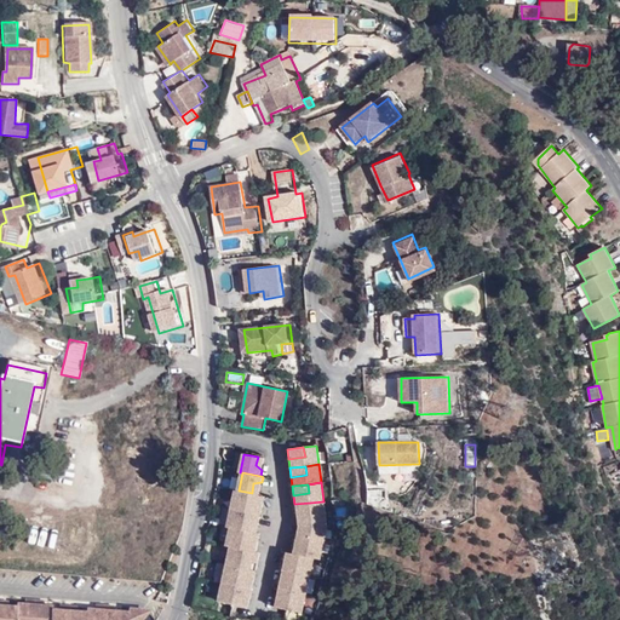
[(263,505),(264,497),(258,495),(252,493),(239,491),(236,491),(233,509),(245,511),(247,501),(263,505)]
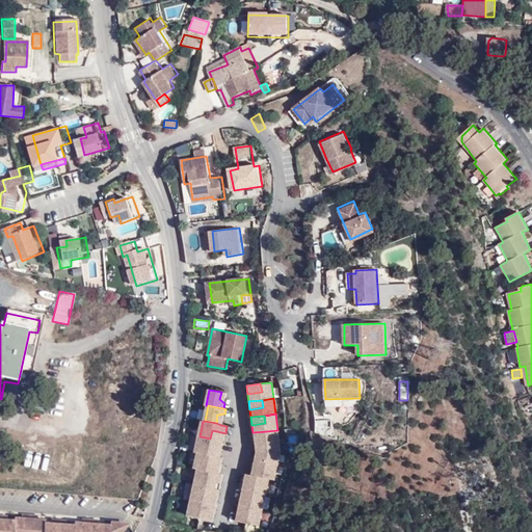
[(223,442),(225,433),(212,430),(210,439),(223,442)]
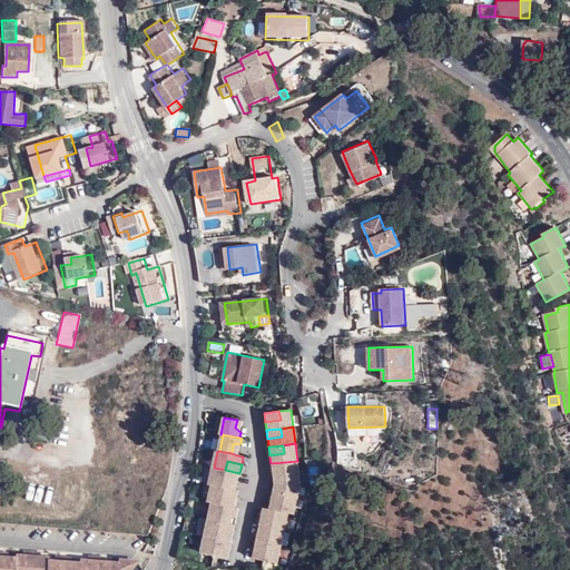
[(275,473),(275,481),(300,478),(297,461),(285,462),(286,471),(275,473)]
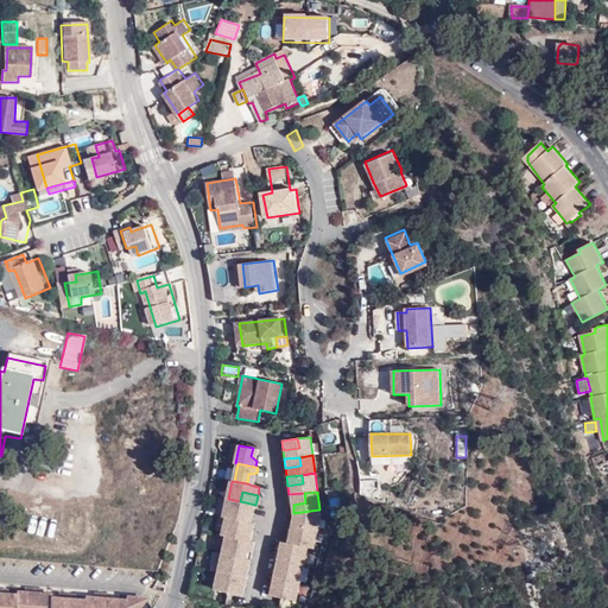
[(305,502),(304,493),(289,494),(290,505),(293,505),(305,502)]
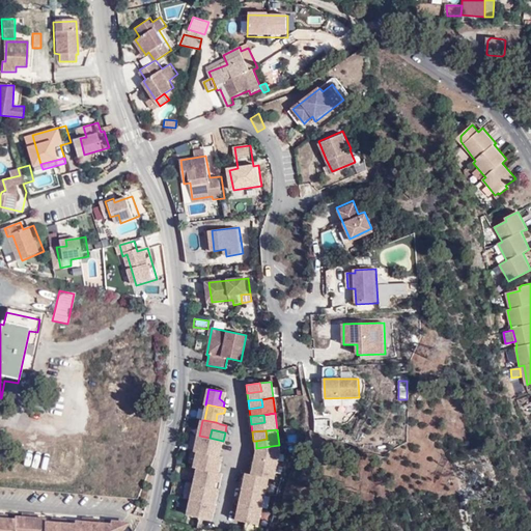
[(222,448),(223,441),(210,438),(199,436),(195,451),(198,451),(206,453),(208,445),(222,448)]
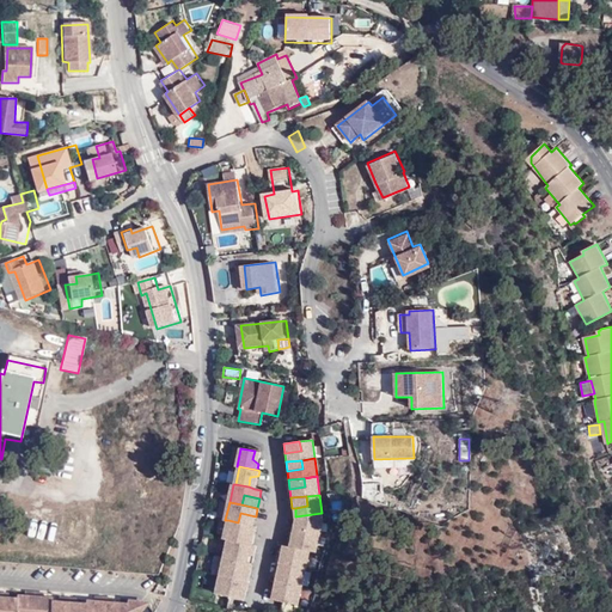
[(254,525),(256,516),(240,513),(238,522),(242,522),(254,525)]
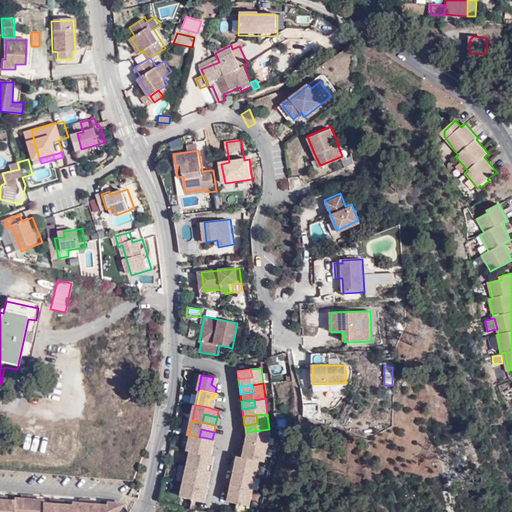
[(267,446),(270,436),(269,429),(247,432),(248,434),(246,442),(257,444),(267,446)]
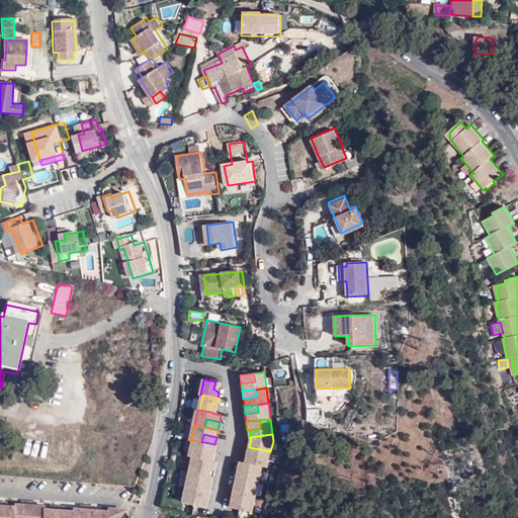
[(202,450),(204,442),(201,442),(193,440),(190,455),(193,456),(213,460),(216,453),(202,450)]
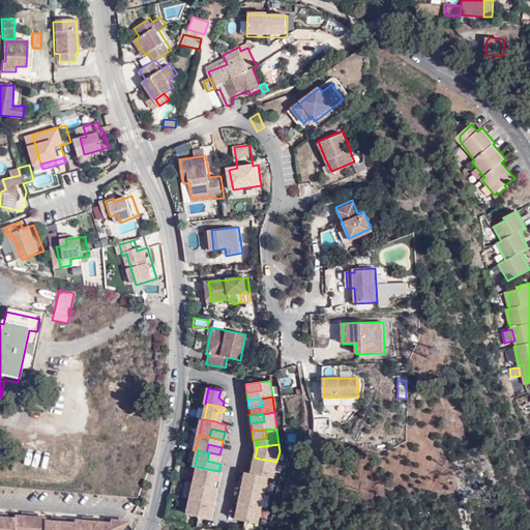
[(221,464),(223,455),(219,454),(209,452),(207,461),(221,464)]
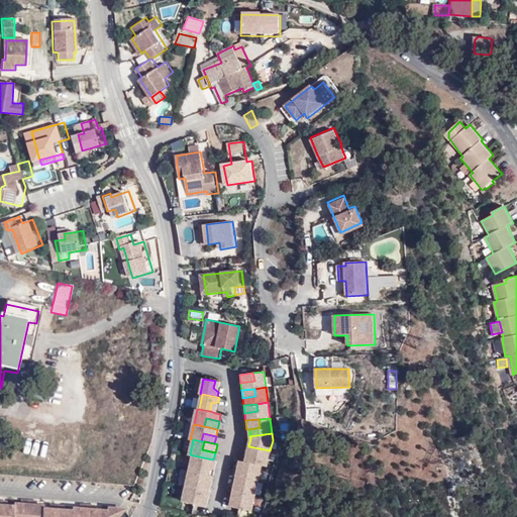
[(257,456),(260,448),(248,446),(246,445),(244,453),(247,453),(257,456)]
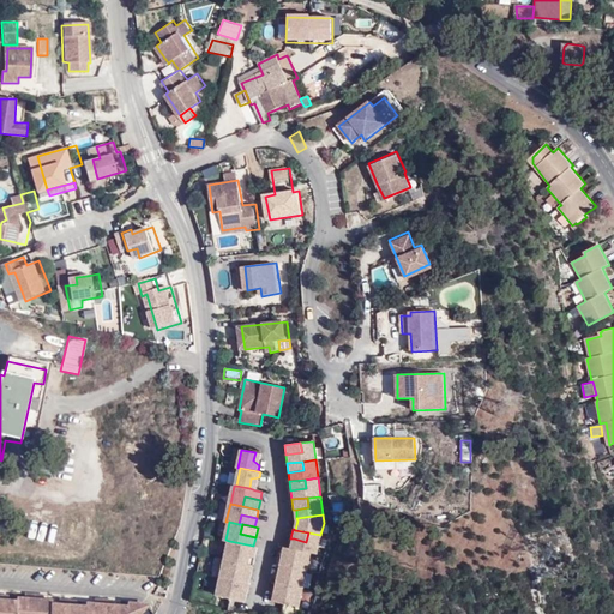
[(318,553),(320,535),(308,533),(306,542),(294,539),(290,539),(289,548),(299,549),(311,552),(318,553)]
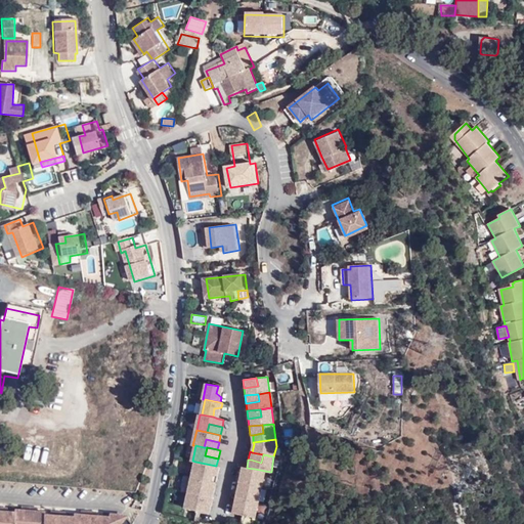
[(218,475),(220,467),(216,466),(195,462),(192,477),(203,480),(205,472),(218,475)]
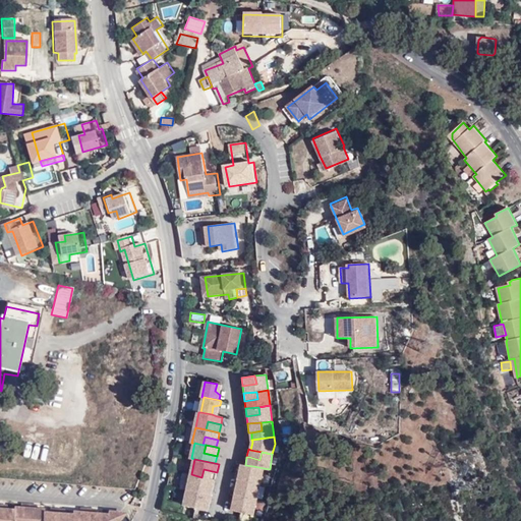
[(251,473),(253,466),(245,465),(239,463),(238,471),(240,471),(251,473)]
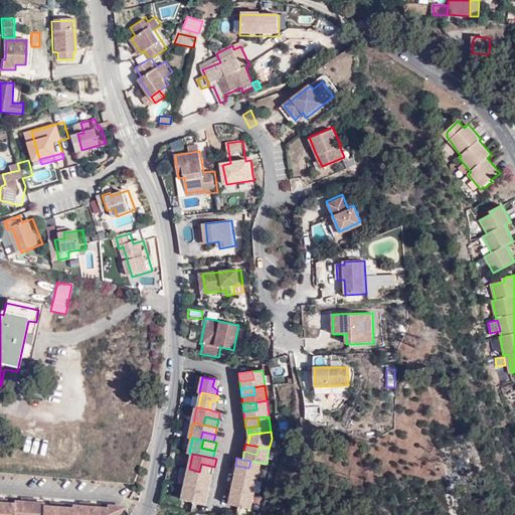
[(258,478),(261,463),(250,461),(248,468),(237,466),(235,466),(233,473),(246,476),(258,478)]
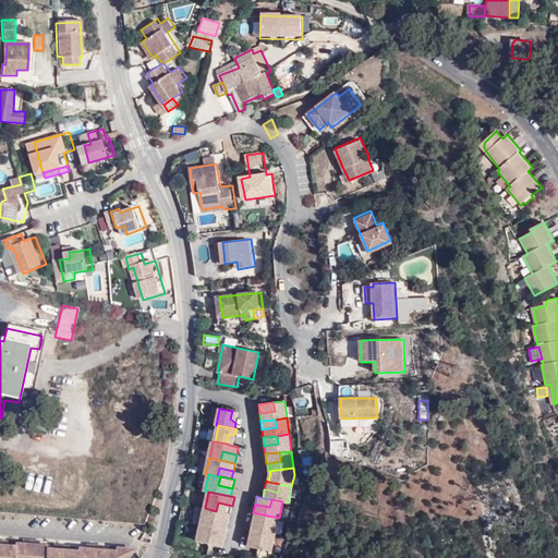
[(231,513),(232,506),(218,502),(216,511),(231,513)]
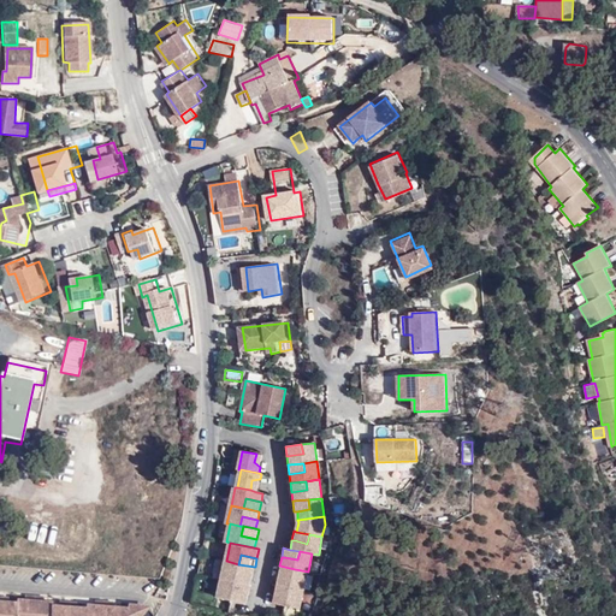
[(237,573),(238,564),(226,561),(221,579),(250,585),(253,576),(237,573)]
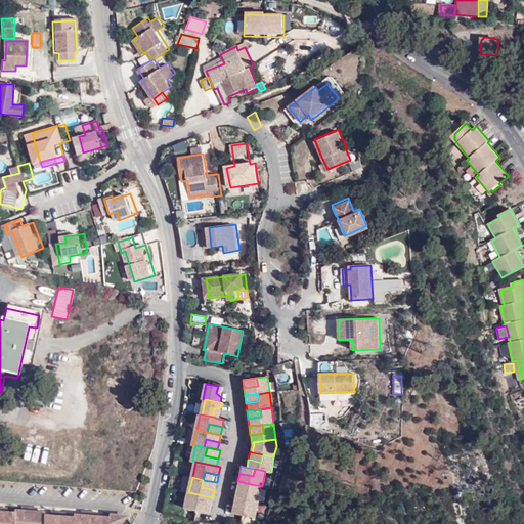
[(215,490),(217,482),(203,480),(202,487),(215,490)]
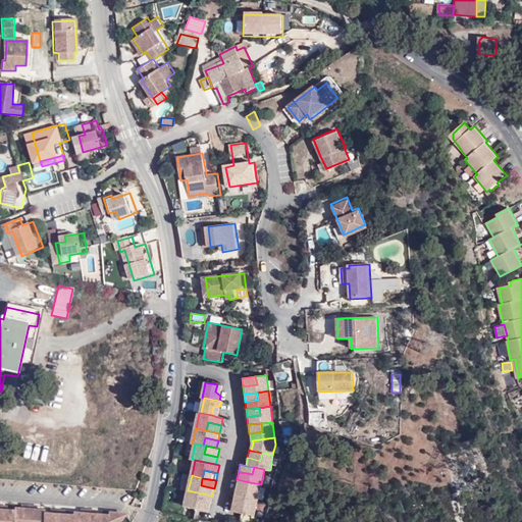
[(249,490),(250,482),(237,479),(236,487),(238,487),(249,490)]
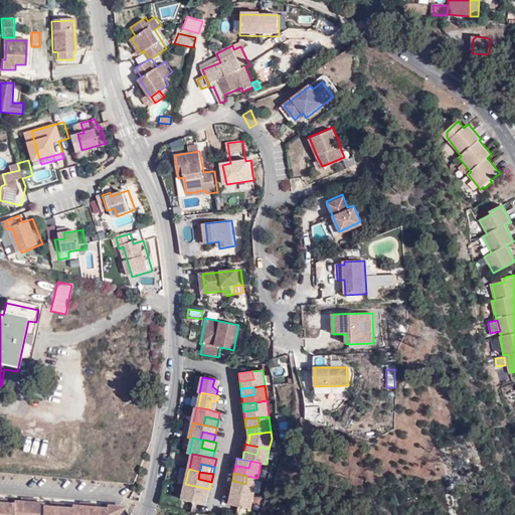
[(234,481),(232,481),(230,488),(243,491),(254,493),(258,478),(246,476),(245,484),(234,481)]
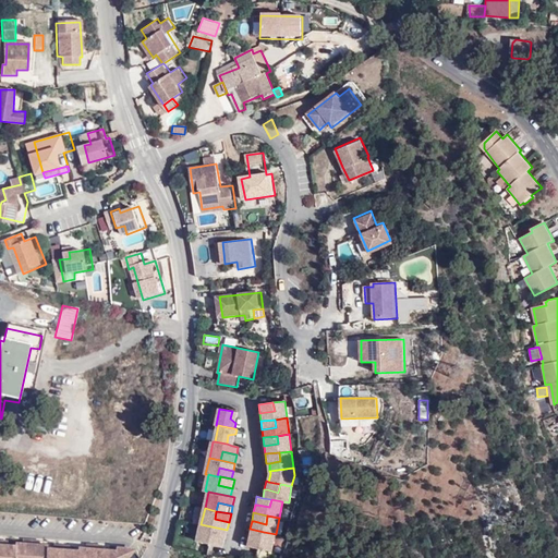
[(226,537),(227,530),(201,524),(197,541),(209,543),(211,534),(226,537)]
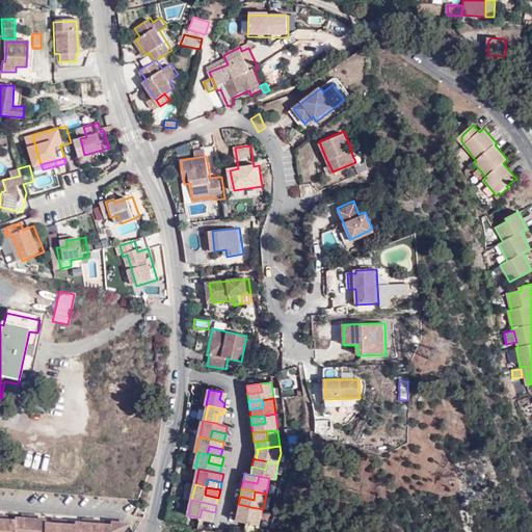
[(250,514),(251,507),(238,504),(236,512),(239,512),(250,514)]
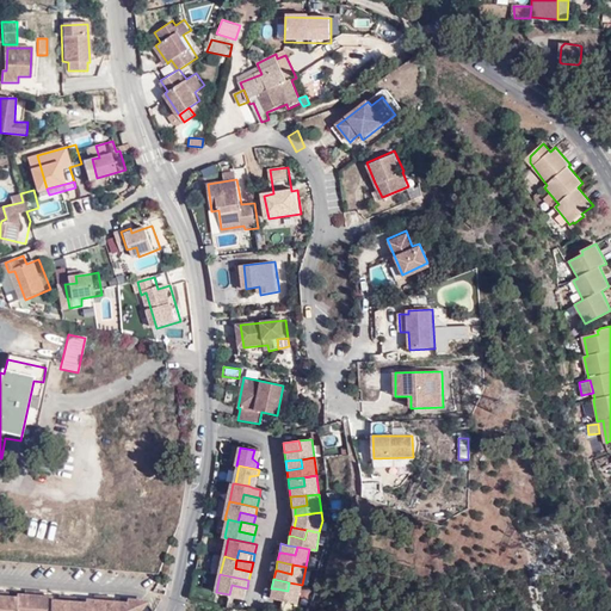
[(298,603),(302,585),(289,582),(288,591),(275,588),(271,588),(270,597),(283,600),(298,603)]
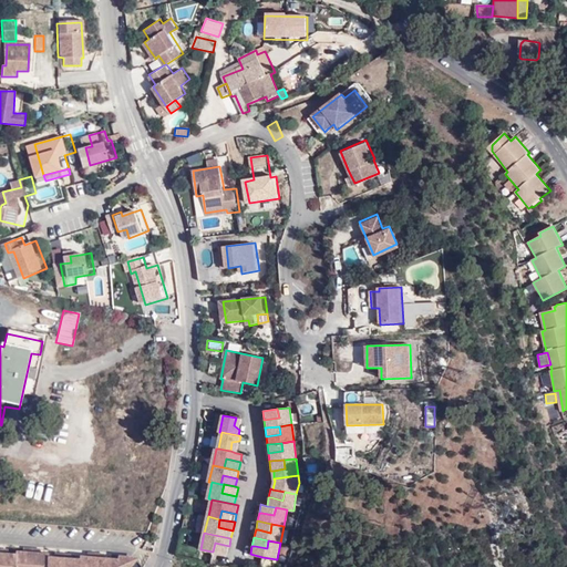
[(213,552),(227,555),(229,546),(215,543),(213,552)]
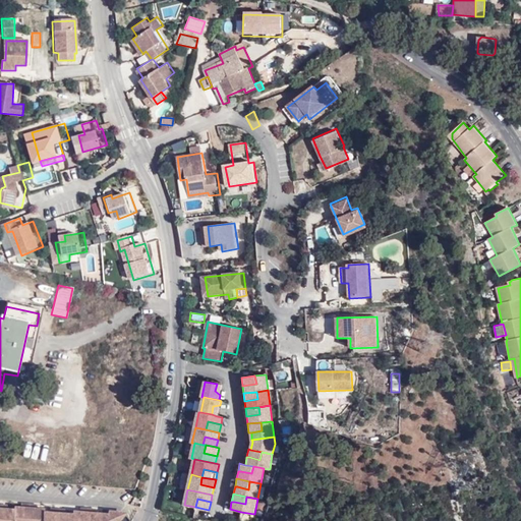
[(0,520),(119,520),(126,513),(108,512),(108,514),(96,513),(88,512),(79,512),(72,511),(72,514),(66,513),(58,513),(50,512),(44,512),(44,509),(38,508),(29,507),(20,507),(14,506),(14,509),(7,509),(0,508),(0,520)]
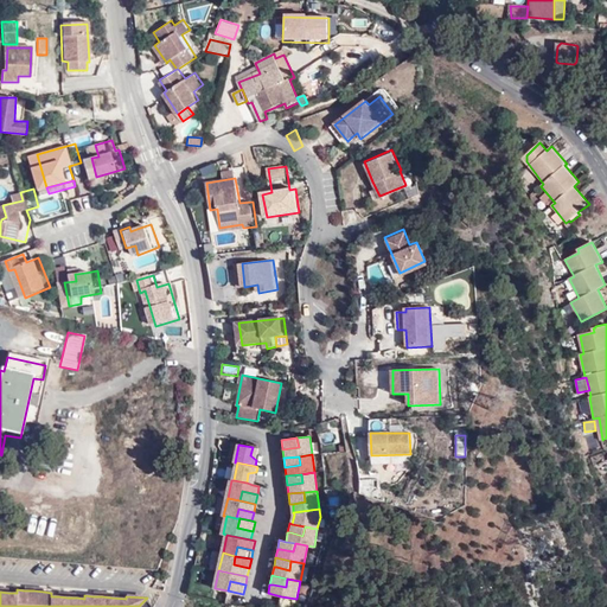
All buildings are outlined.
